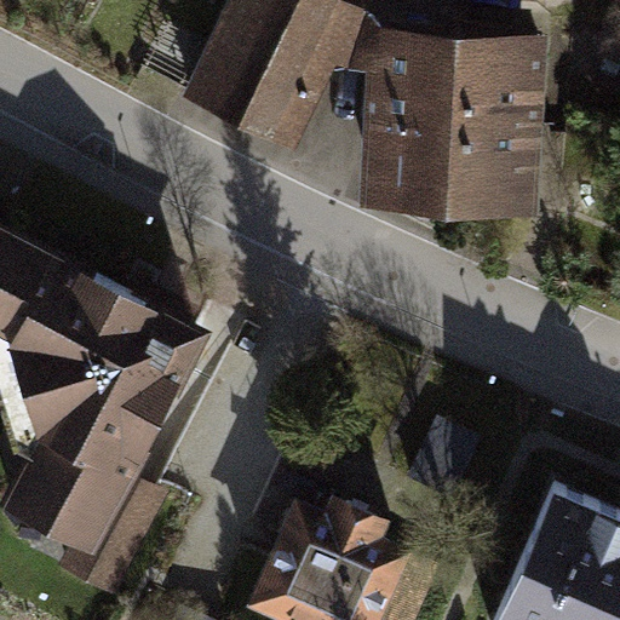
[(236,0),(193,90),(286,135),(351,0),(236,0)]
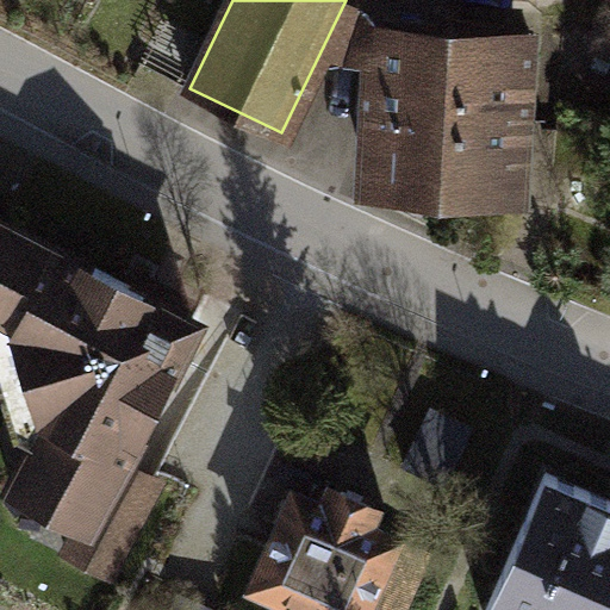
[(372,184),(441,188),(446,111),(450,35),(381,30),(372,184)]
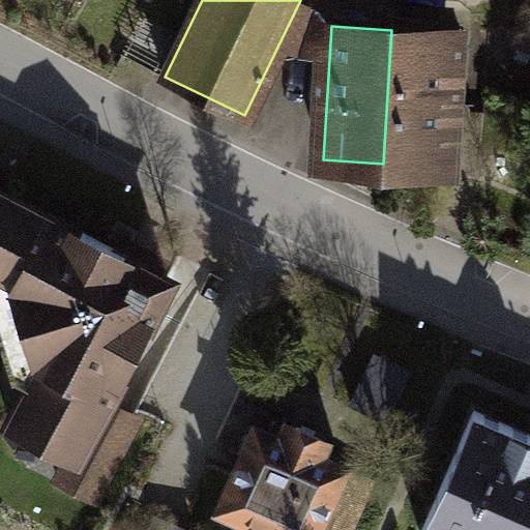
[(463,34),(391,30),(387,96),(446,99),(449,48),(462,48),(463,34)]
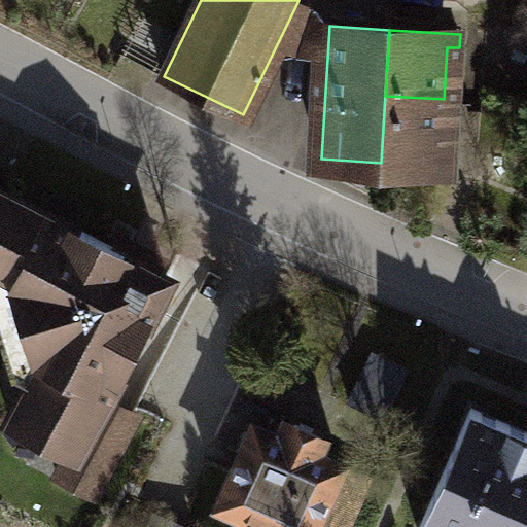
[(444,99),(385,96),(381,163),(441,167),(443,129),(458,130),(459,110),(456,110),(457,100),(444,99)]
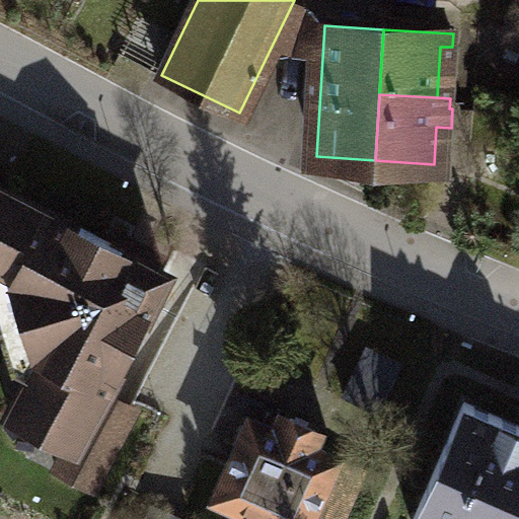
[(103,389),(166,271),(0,184),(0,266),(14,274),(40,355),(11,413),(69,443),(74,446),(103,389)]
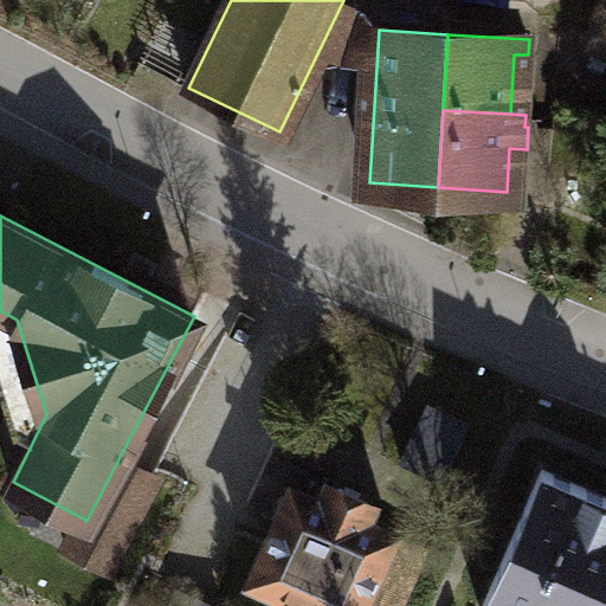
[(472,423),(426,401),(399,461),(444,482),(472,423)]
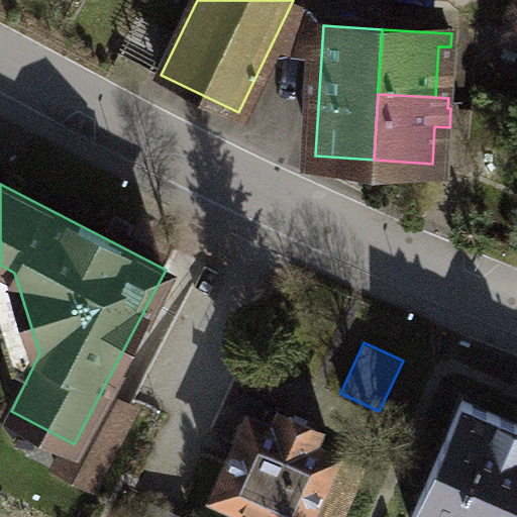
[(135,405),(103,388),(74,444),(69,441),(56,467),(93,486),(135,405)]
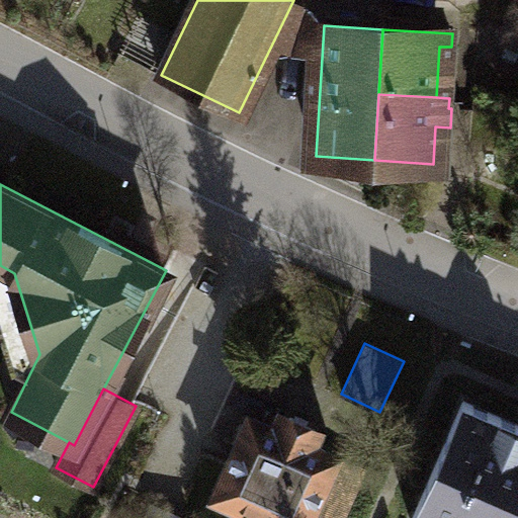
[(517,517),(517,424),(463,401),(412,517),(517,517)]
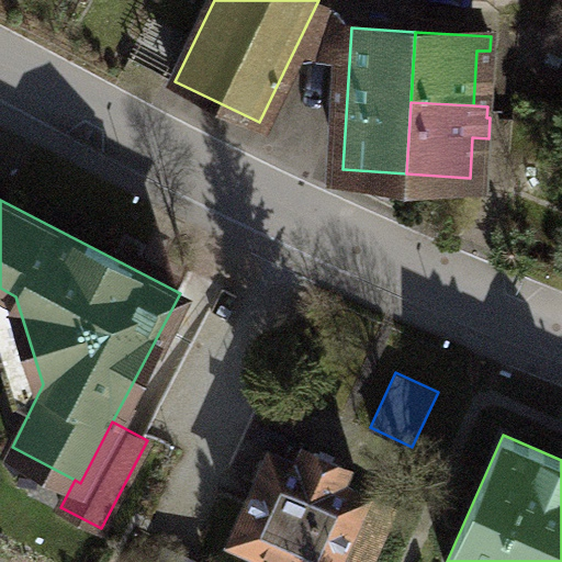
[(236,534),(298,561),(332,561),(364,493),(337,481),(344,467),(306,449),(300,463),(274,451),(236,534)]
